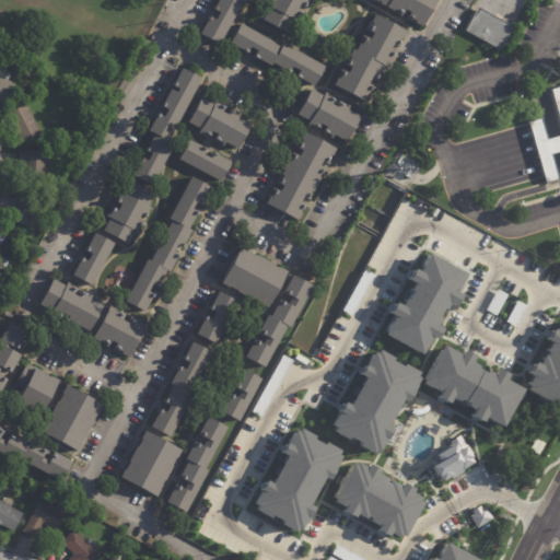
[(246,0),(244,6),(242,4),(219,45),(200,34),(210,16),(217,20),(220,13),(213,10),(219,0),(246,0)]
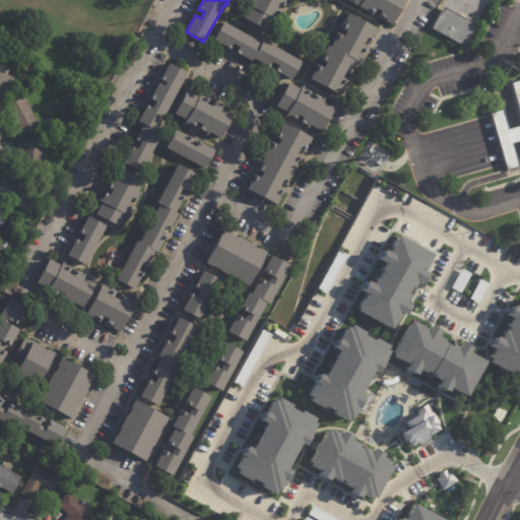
[(286,0),(283,7),(280,5),(277,10),(279,12),(274,21),(272,19),(266,30),(244,18),(250,7),(249,6),(251,0),(286,0)]
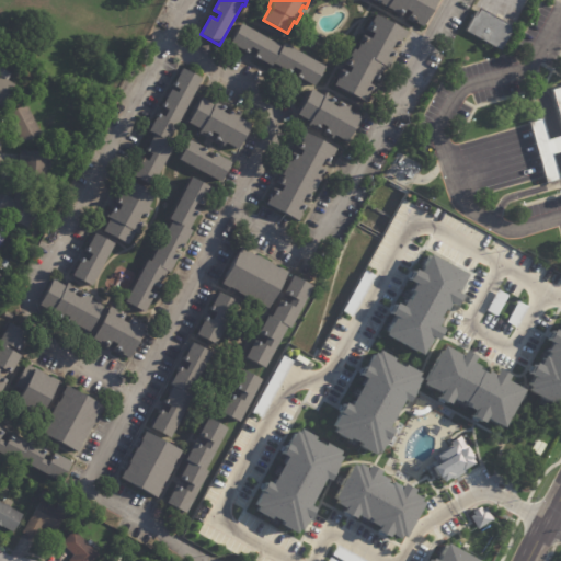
[(437,0),(424,26),(413,21),(412,23),(404,18),(405,15),(380,2),(379,3),(373,0),(437,0)]
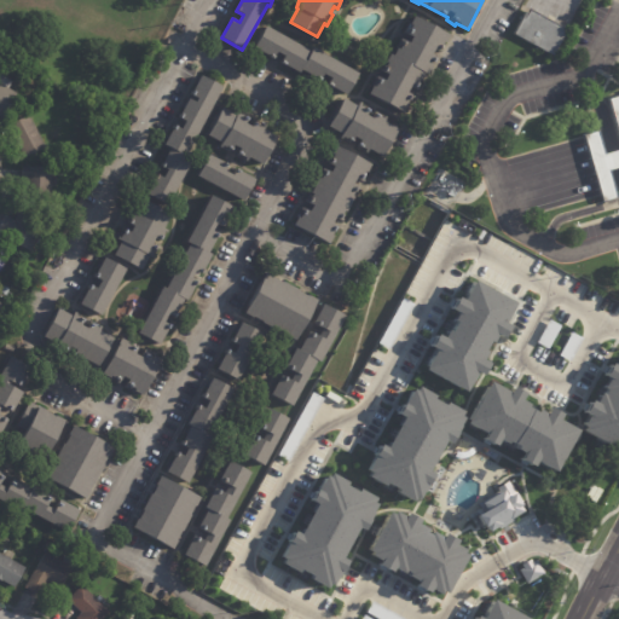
[(543,16),(566,29),(563,33),(565,34),(553,56),(514,34),(526,12),(528,13),(530,10),(543,16)]
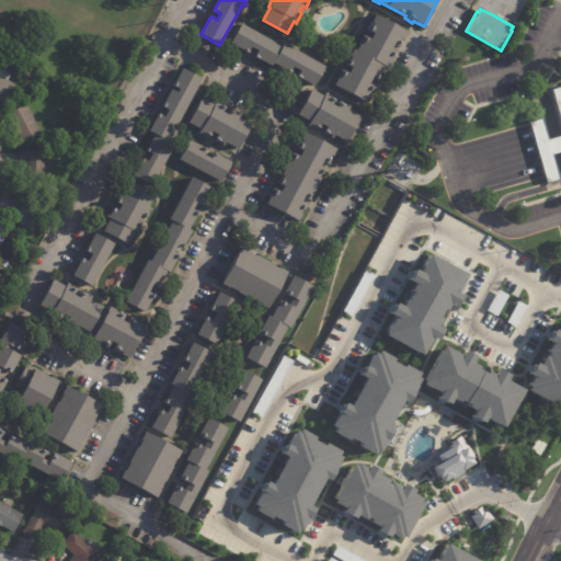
[(371,78),(369,83),(375,86),(366,102),(333,84),(338,77),(340,78),(343,72),(340,71),(342,68),(348,72),(352,67),(344,63),(344,60),(347,63),(351,56),(348,55),(353,47),(356,49),(359,43),(362,44),(363,41),(361,38),(364,34),(371,38),(374,33),(366,29),(367,26),(369,27),(373,21),(371,21),(375,13),(407,31),(403,37),(402,37),(401,39),(402,41),(388,67),(387,66),(379,81),(373,78),(371,78)]
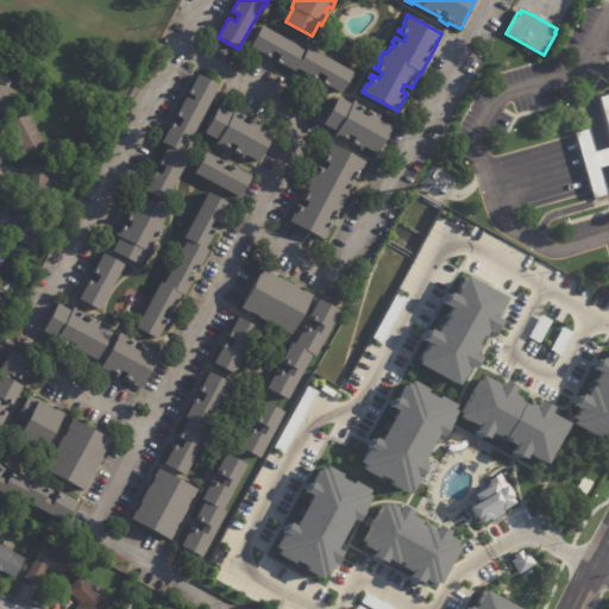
[(344,94),(343,95),(299,70),(296,74),(251,48),(263,27),(308,52),(309,49),(355,74),(344,94)]
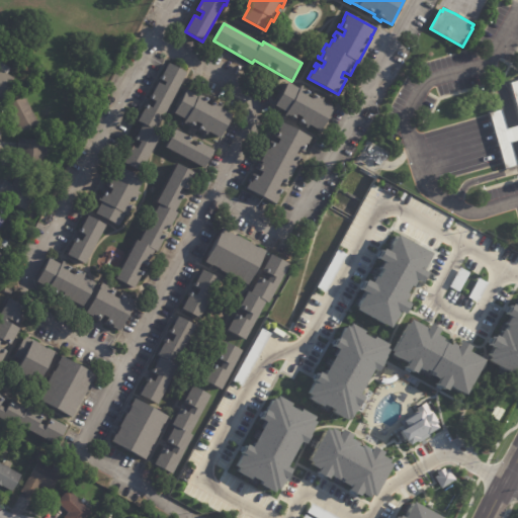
[(0,93),(0,63),(1,62),(12,68),(8,74),(18,79),(8,98),(0,93)]
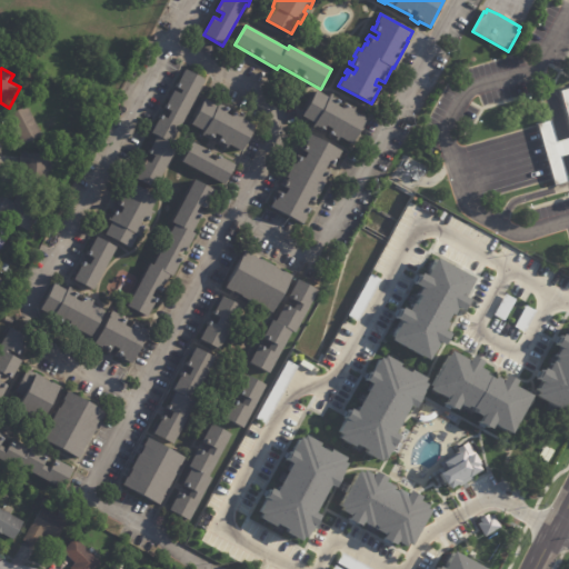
[(206,80),(171,143),(178,147),(155,189),(135,178),(145,160),(151,165),(156,158),(148,153),(158,137),(151,133),(161,116),(168,119),(171,112),(165,108),(175,91),(181,95),(182,91),(177,87),(186,69),(206,80)]
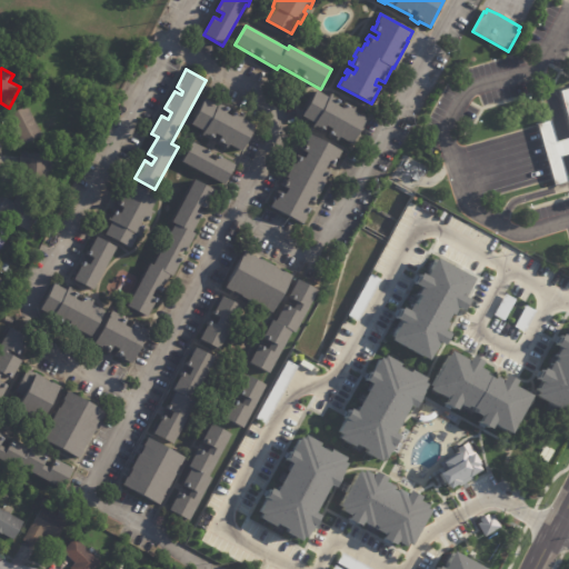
[(568,131),(557,90),(568,86),(568,131)]
